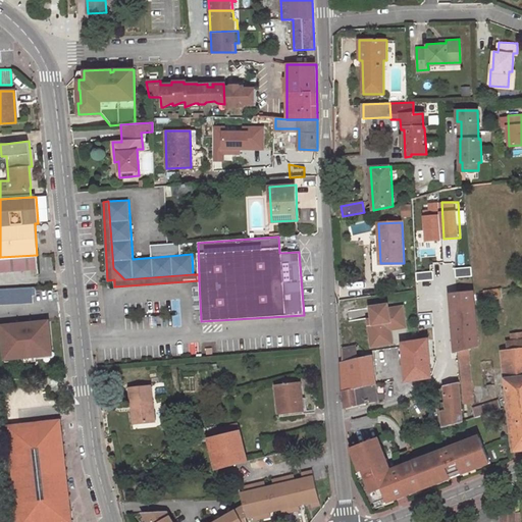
[(0,269),(38,267),(37,255),(0,257),(0,269)]
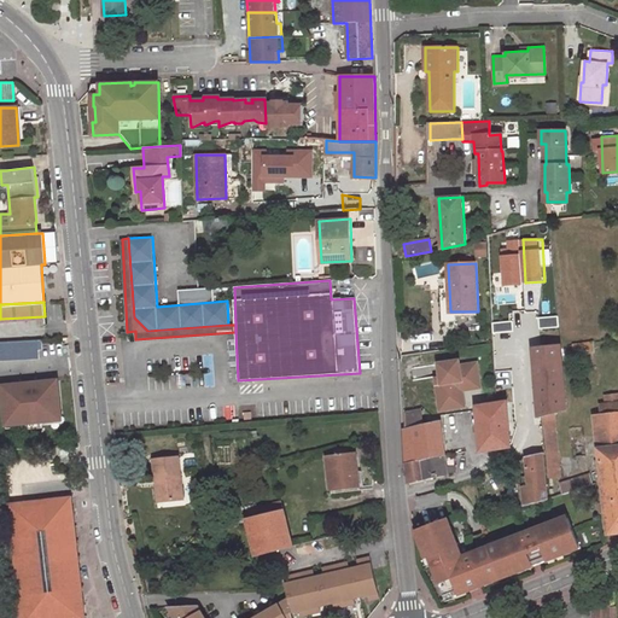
[(40,339),(0,342),(0,359),(41,357),(40,339)]
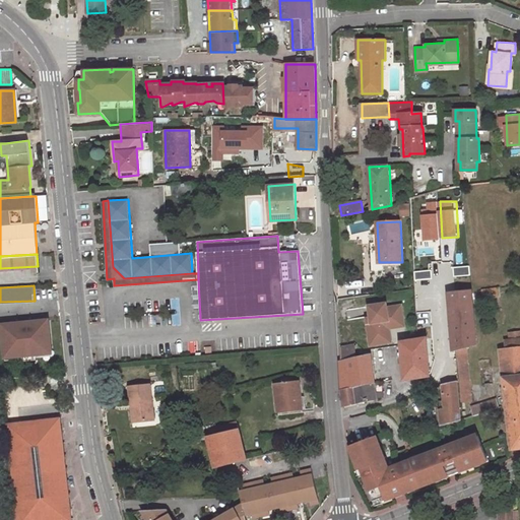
[(500,286),(481,288),(482,298),(501,296),(500,286)]
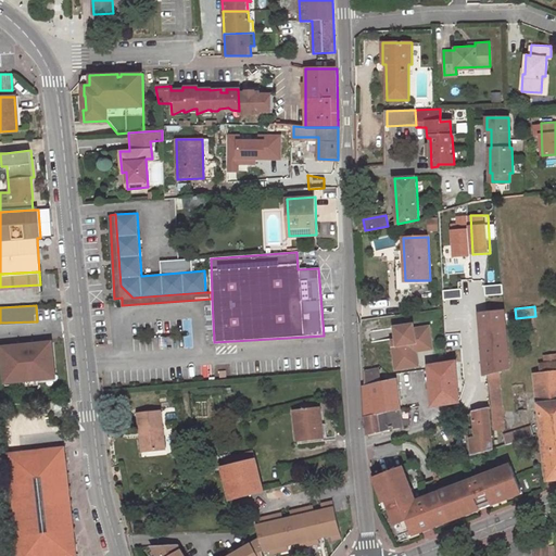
[(505,310),(480,313),(484,374),(489,373),(500,369),(509,367),(505,310)]
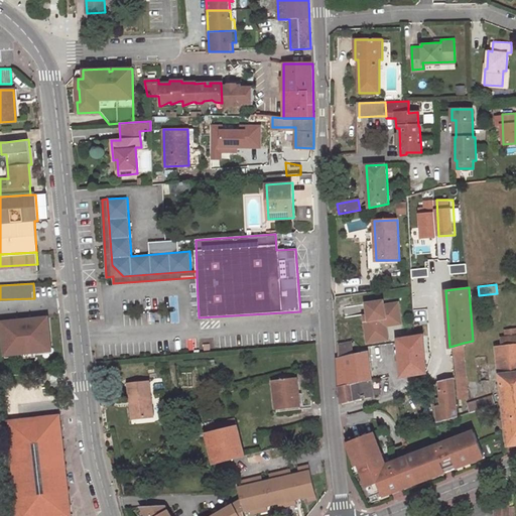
[(404,325),(400,299),(368,303),(369,314),(364,314),(367,344),(391,341),(389,327),(404,325)]
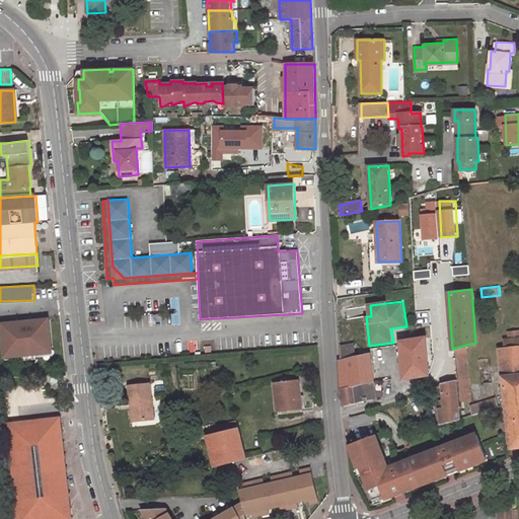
[(50,319),(2,324),(5,359),(54,354),(50,319)]
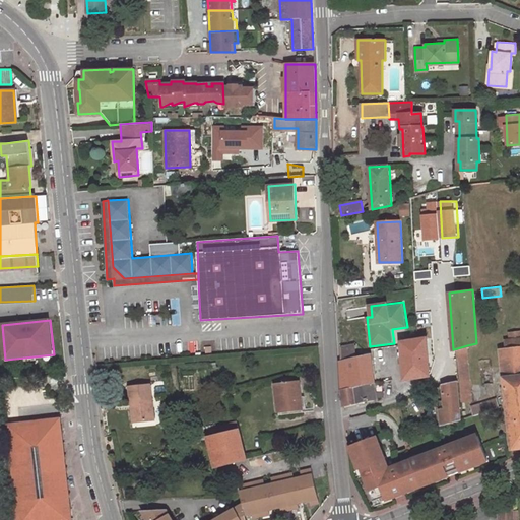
[(501,348),(504,376),(519,374),(519,330),(508,332),(509,337),(504,338),(505,347),(501,348)]
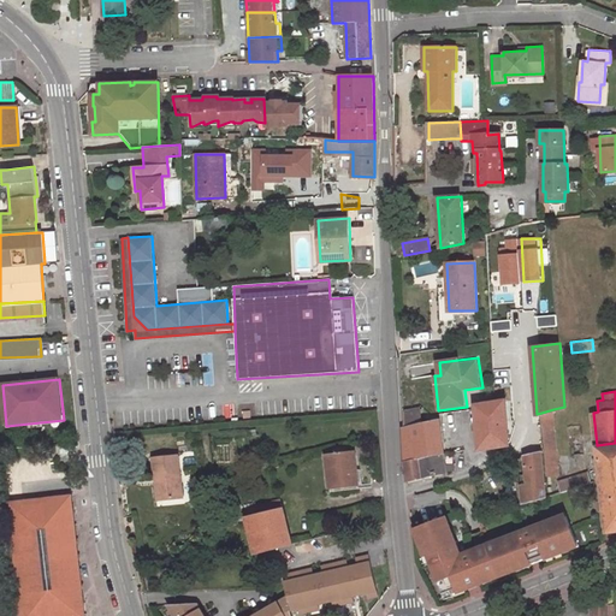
[(509,445),(505,400),(475,404),(479,450),(509,445)]
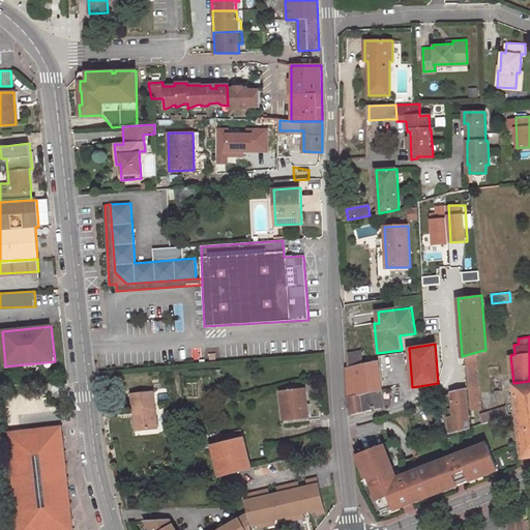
[(381,391),(378,361),(362,364),(362,351),(347,353),(350,396),(381,391)]
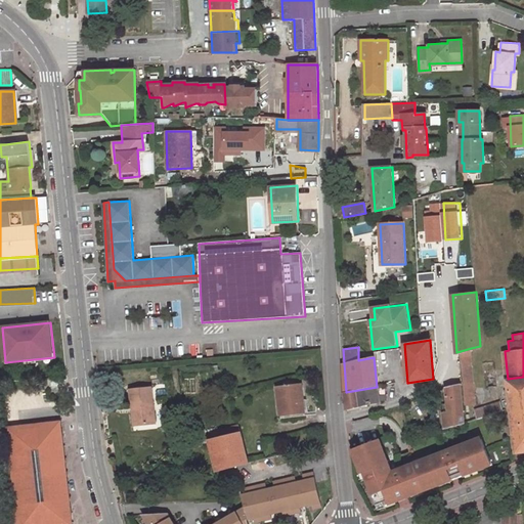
[(462,363),(472,361),(471,348),(461,351),(462,363)]
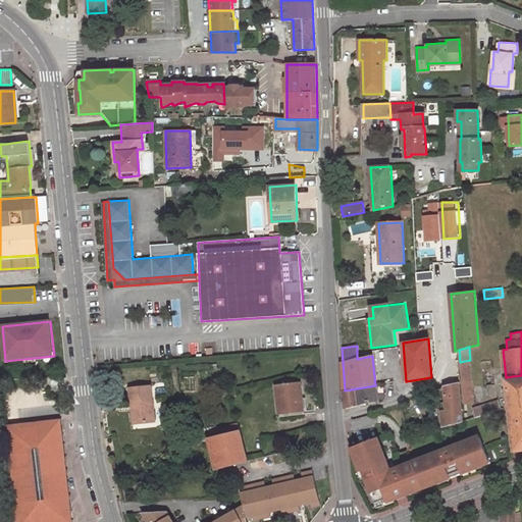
[(463,403),(473,402),(470,360),(460,362),(461,372),(461,382),(463,403)]
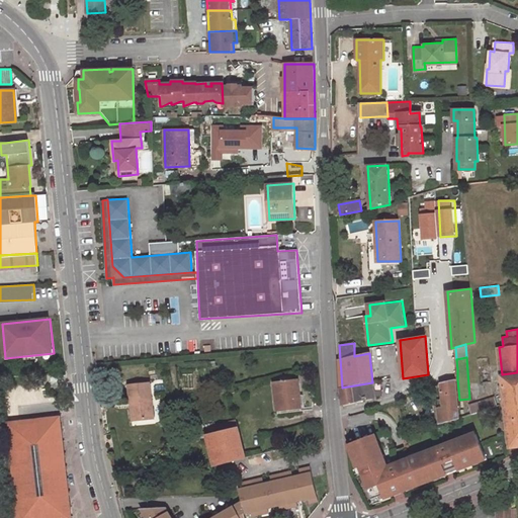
[(457,369),(445,372),(447,381),(457,379),(457,369)]
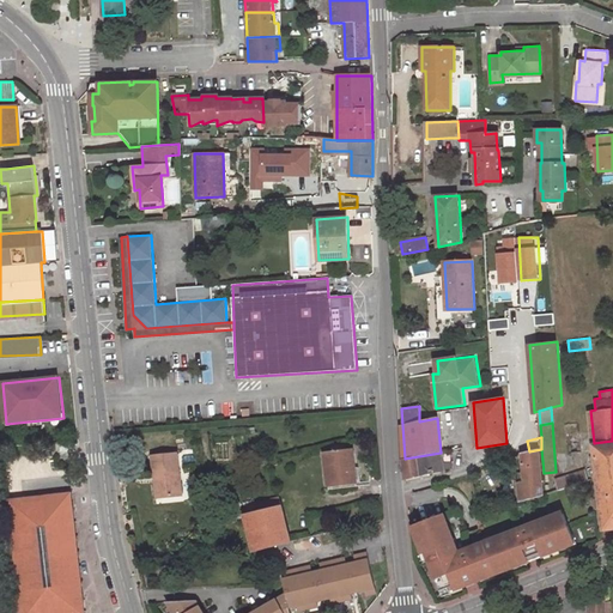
[(612,441),(594,443),(595,453),(590,453),(592,465),(593,465),(594,468),(596,468),(598,477),(612,474),(612,441)]
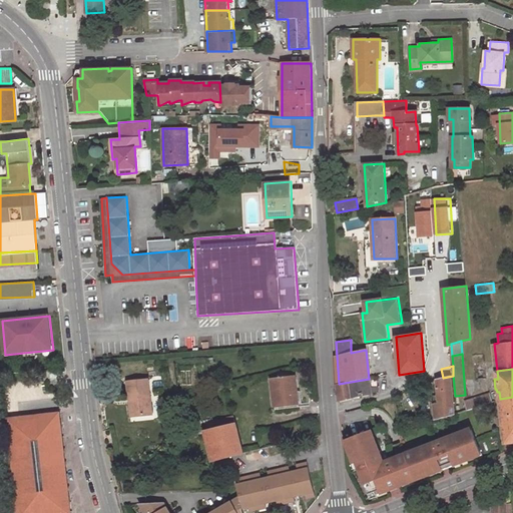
[(296,375),(272,378),(275,407),(299,404),(296,375)]
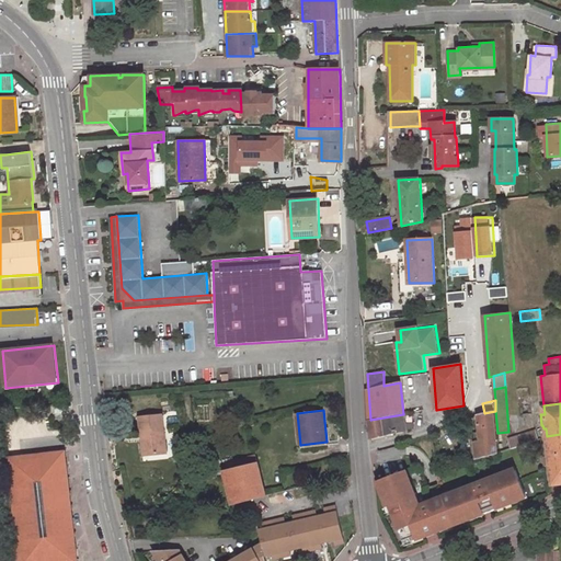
[(478,414),(480,442),(476,443),(478,459),(499,453),(497,433),(495,411),(484,413),(478,414)]
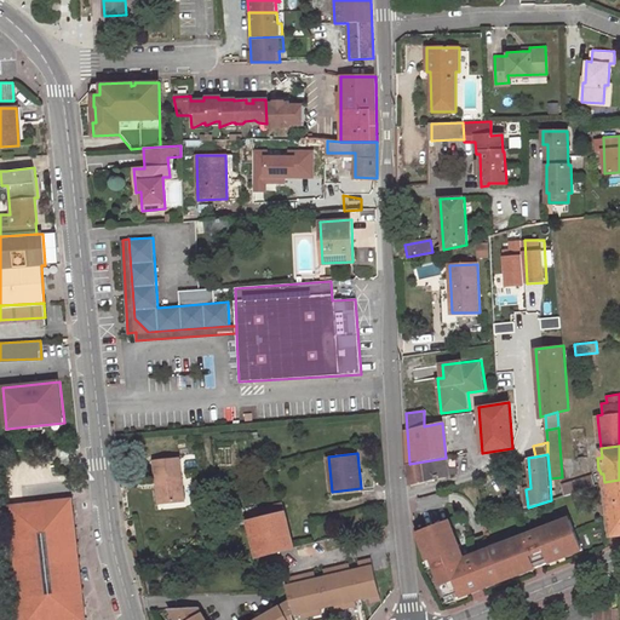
[(181,499),(176,458),(153,459),(154,480),(158,480),(159,501),(181,499)]
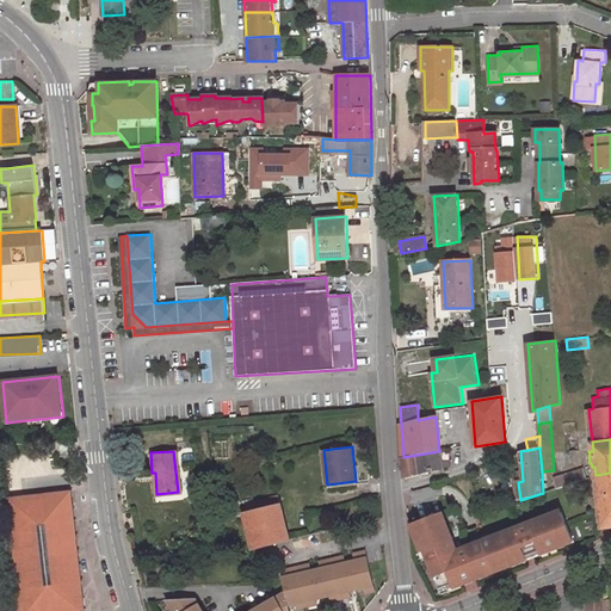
[(440,468),(439,451),(403,457),(405,475),(440,468)]
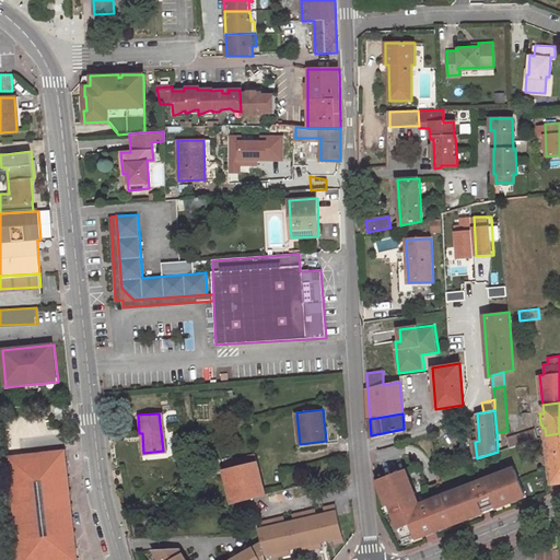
[(457,427),(468,423),(467,416),(455,418),(457,427)]
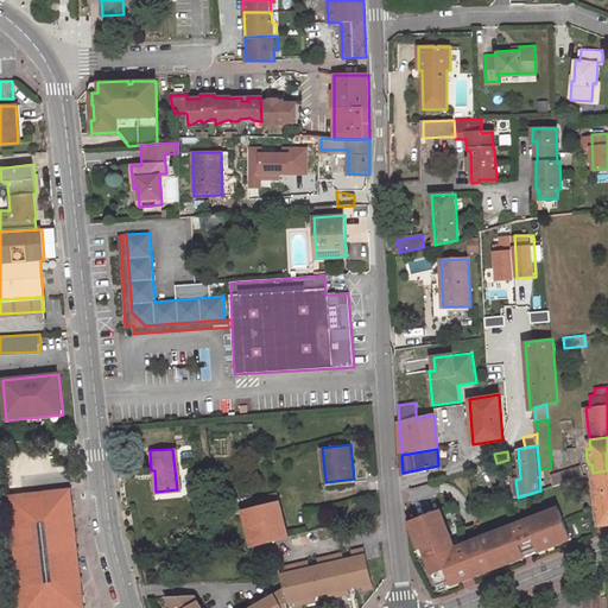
[(581,464),(551,474),(555,486),(584,476),(581,464)]
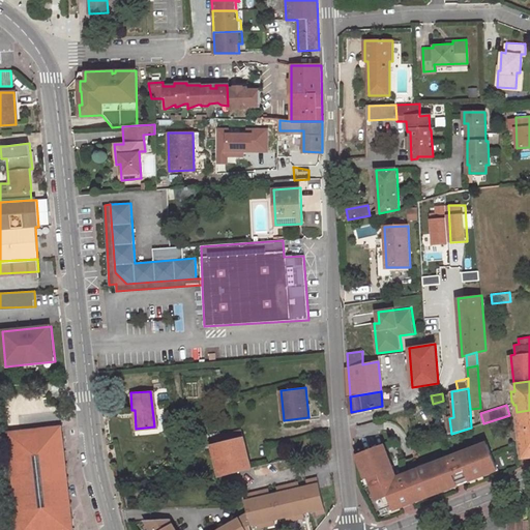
[(529,410),(517,412),(522,458),(529,457),(529,410)]
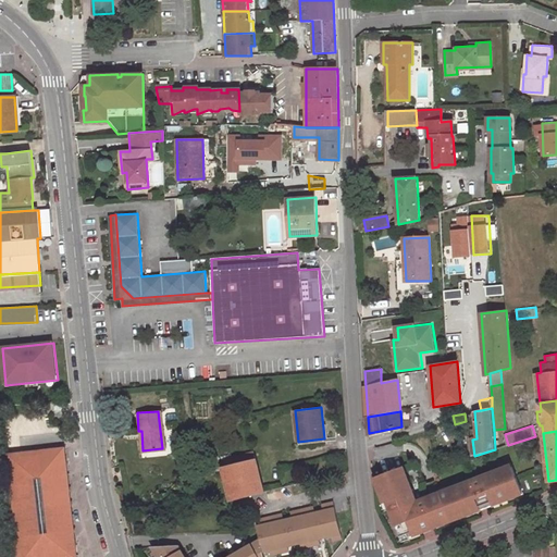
[(77,556),(66,447),(7,454),(19,556),(77,556)]
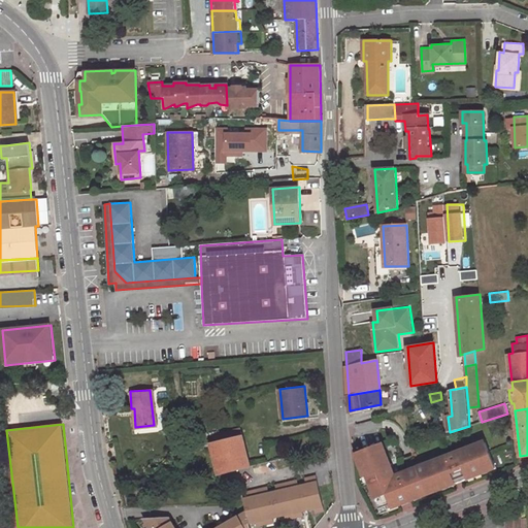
[(251,466),(241,429),(220,433),(221,440),(210,442),(219,474),(251,466)]
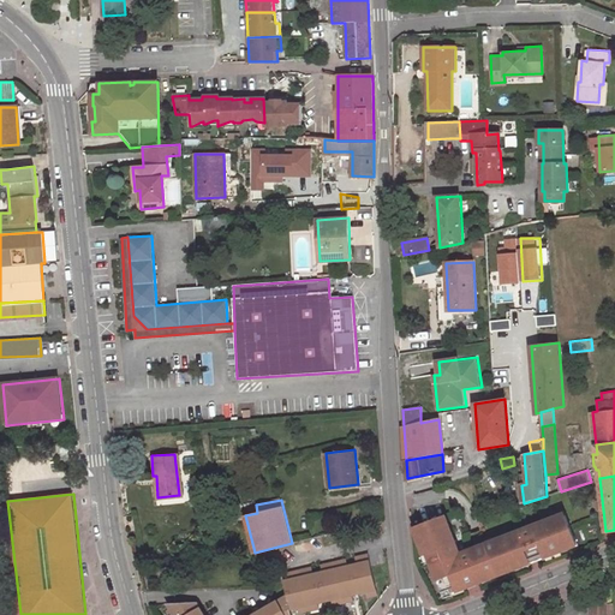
[(446,515),(413,527),(425,556),(428,554),(443,592),(451,590),(452,593),(579,544),(567,514),(559,518),(557,515),(470,549),(460,553),(446,515)]
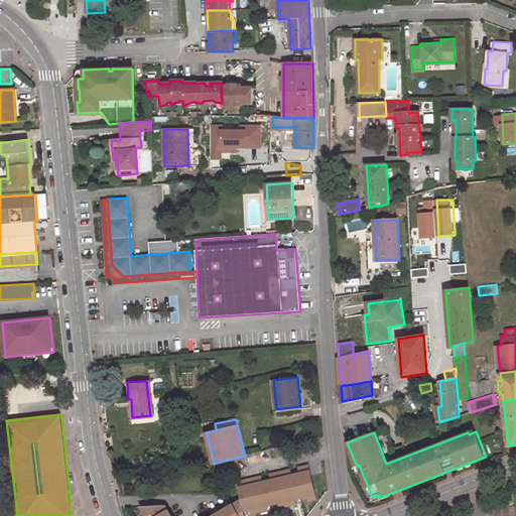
[(139,506),(144,515),(244,515),(243,510),(249,509),(250,514),(267,510),(267,505),(278,503),(279,507),(296,503),(295,498),(307,496),(307,500),(316,498),(309,466),(298,468),(299,473),(291,475),(290,470),(269,474),(270,480),(263,481),(262,476),(241,481),(242,486),(238,487),(241,500),(213,515),(171,515),(164,504),(139,506)]
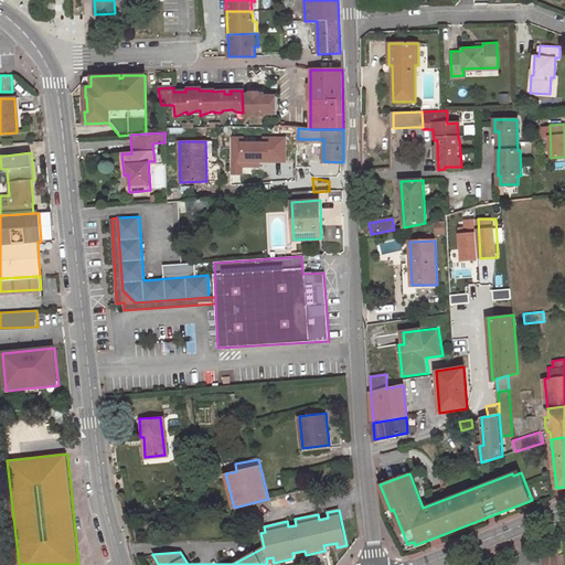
[(542,553),(542,564),(558,564),(558,553),(542,553)]
